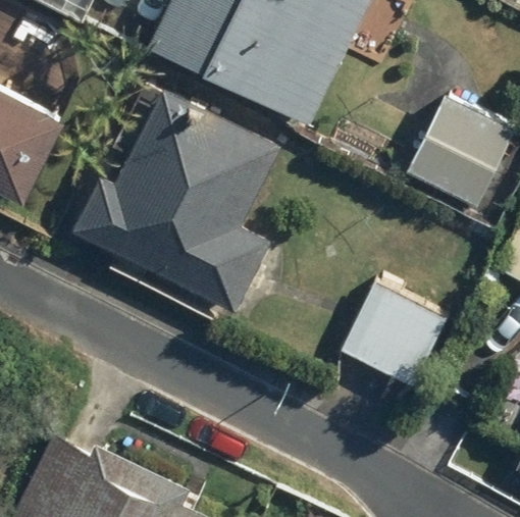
[(0,0),(0,192),(22,204),(67,118),(0,83),(0,4),(2,0),(0,0)]
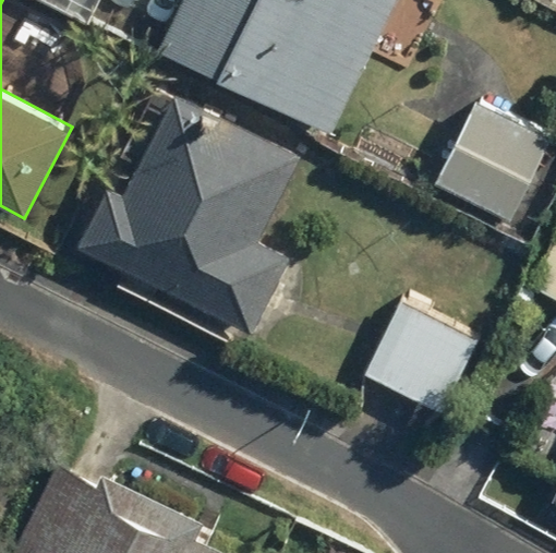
[(435,16),(402,0),(178,0),(153,50),(328,139),(367,61),(403,80),(435,16)]
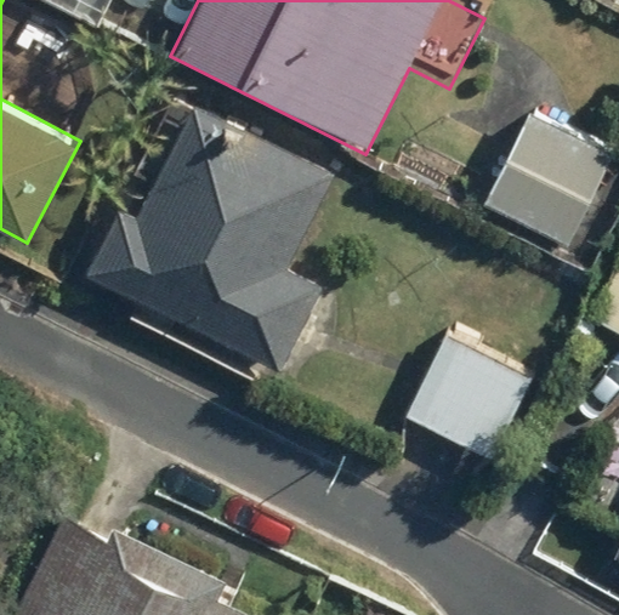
[(617,148),(529,109),(483,210),(572,249),(617,148)]
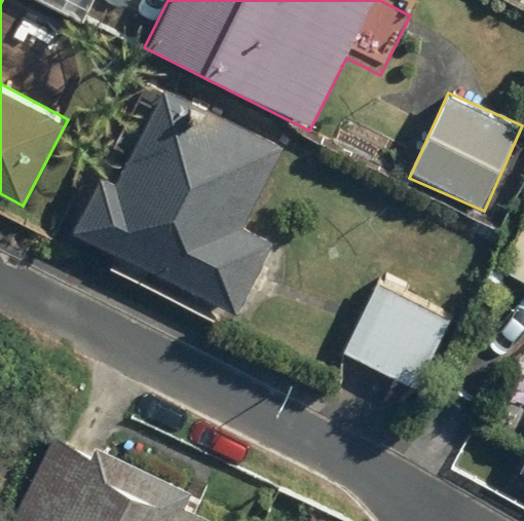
[(160,94),(122,170),(106,161),(70,232),(242,320),(279,249),(246,232),(284,157),(160,94)]
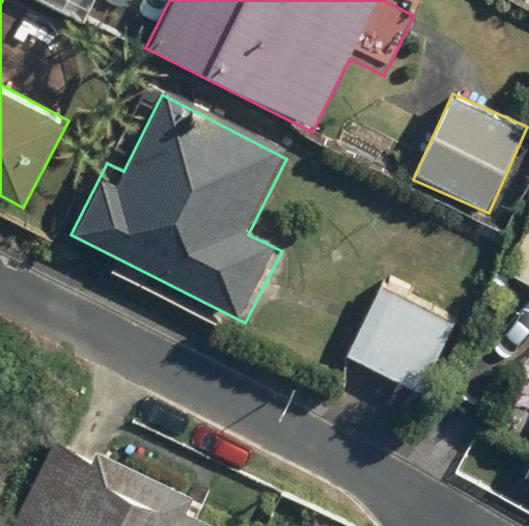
[(528,231),(507,276),(528,286),(528,231)]
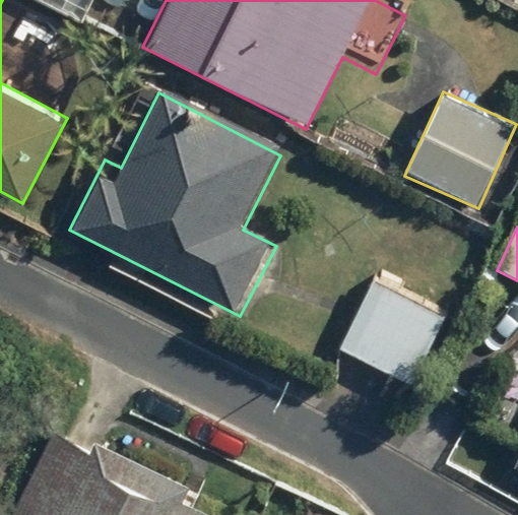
[(92,438),(85,452),(51,435),(10,514),(208,514),(181,501),(188,486),(92,438)]
